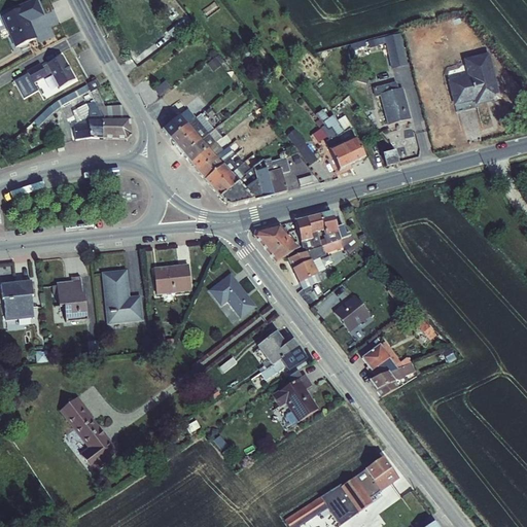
[(32,0),(1,14),(14,46),(36,37),(30,21),(43,15),(36,0),(32,0)]
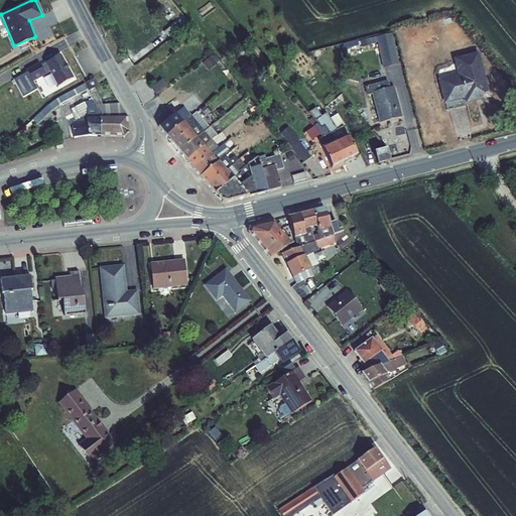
[(209,3),(198,11),(203,18),(214,10),(209,3)]
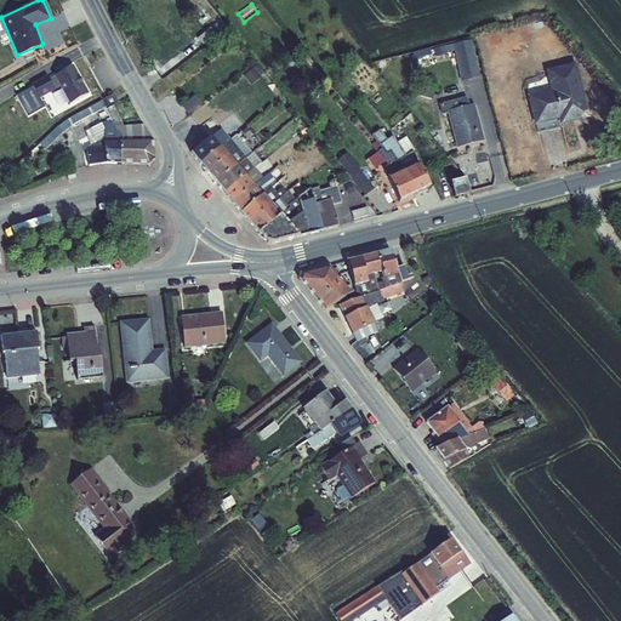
[(198,39),(203,44),(215,34),(211,29),(210,28),(198,39)]
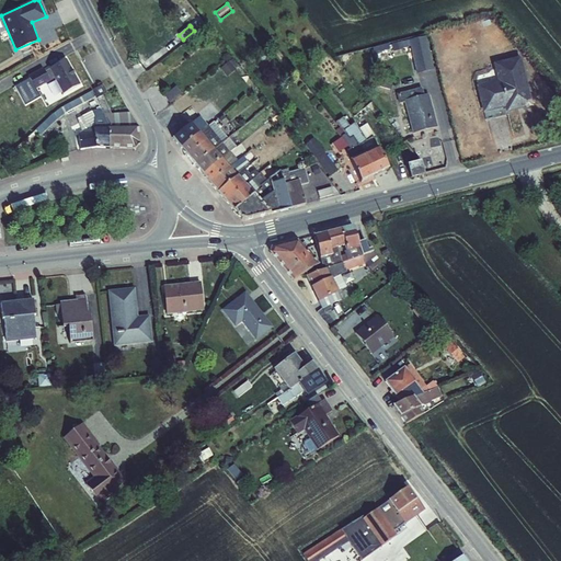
[(409,45),(416,72),(433,68),(424,35),(392,44),(395,50),(401,48),(401,47),(409,45)]
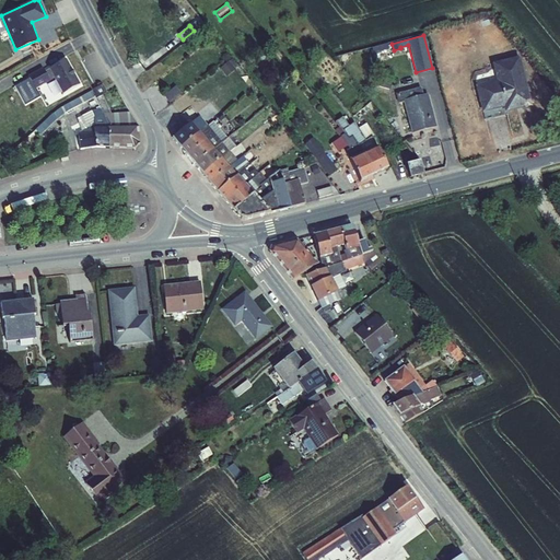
[(241,62),(244,68),(253,61),(249,56),(241,62)]
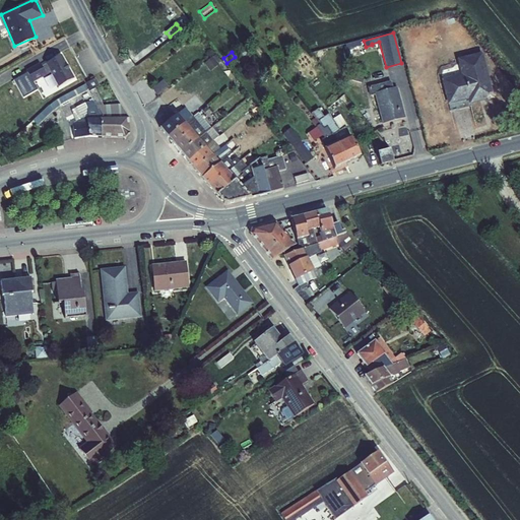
[(467,100),(468,105),(494,99),(482,53),(457,59),(461,75),(442,79),(448,105),(467,100)]
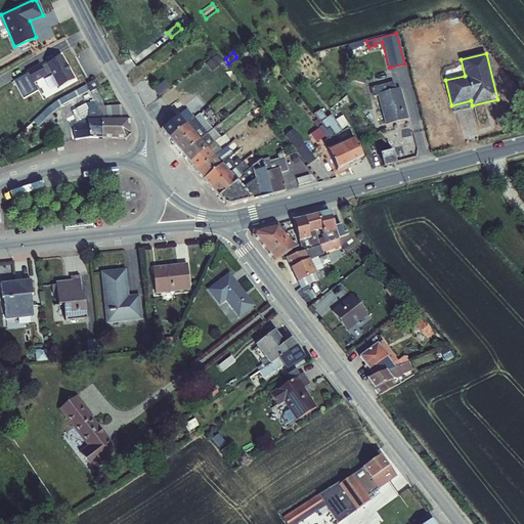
[(26,72),(33,83),(50,74),(58,88),(75,80),(61,56),(41,68),(39,63),(26,72)]
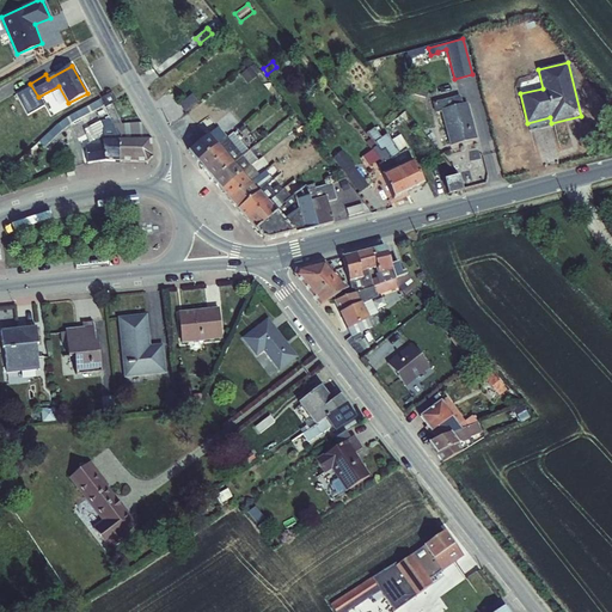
[(255,77),(248,68),(242,73),(249,81),(255,77)]
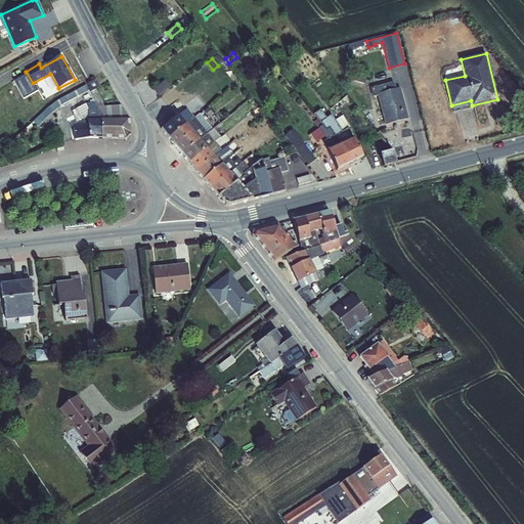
[(352,80),(363,84),(366,75),(356,71),(352,80)]
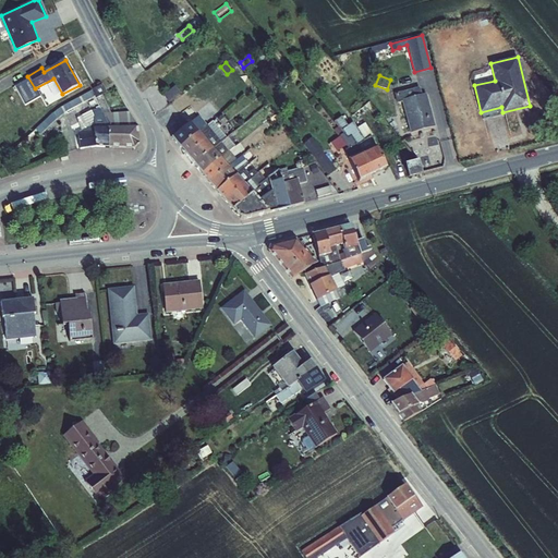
[(8,80),(0,83),(0,92),(11,86),(8,80)]
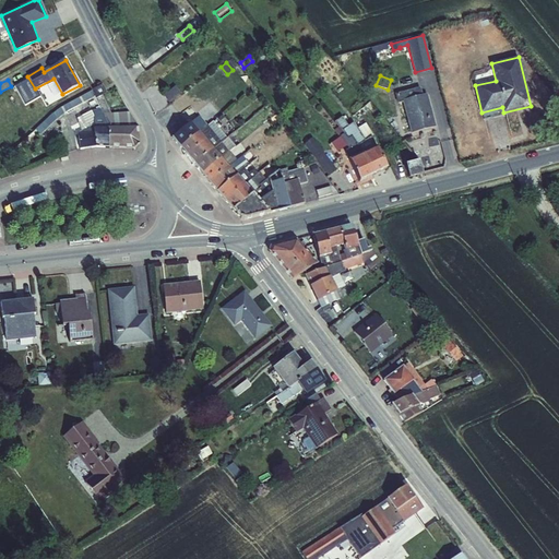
[(93,90),(97,97),(103,95),(106,93),(103,85),(93,90)]
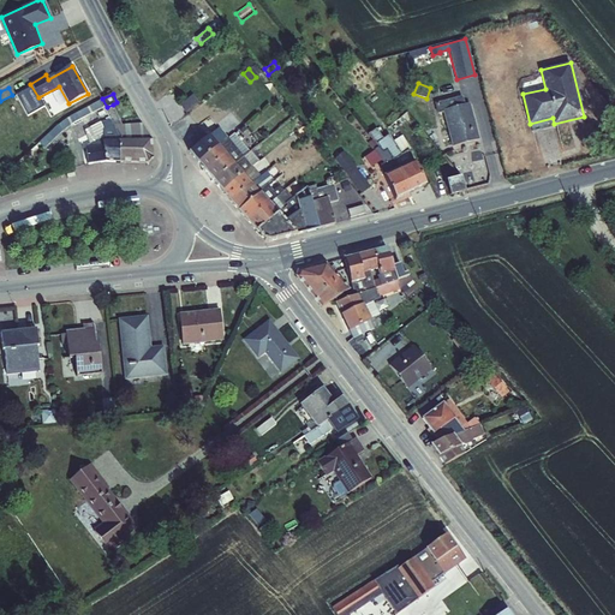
[(180,105),(186,113),(198,103),(192,95),(180,105)]
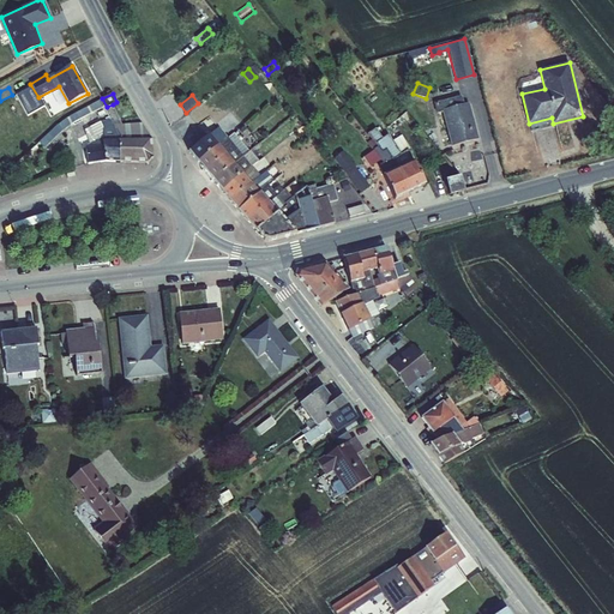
[(445,145),(451,143),(443,110),(463,104),(462,97),(435,103),(443,130),(440,131),(445,145)]
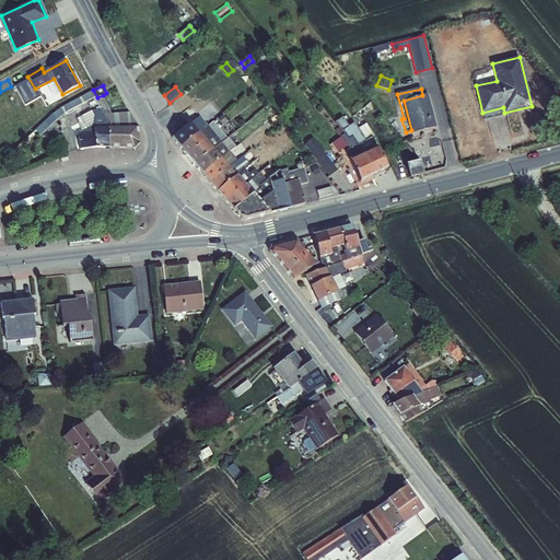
[(35,102),(30,90),(21,94),(27,105),(35,102)]
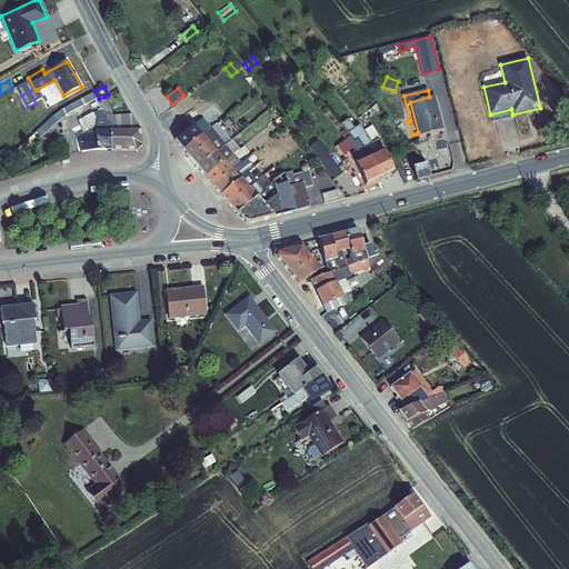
[(97,100),(99,99),(95,91),(63,108),(53,116),(37,131),(41,137),(57,122),(66,116),(72,111),(93,100),(98,109),(100,108),(97,100)]
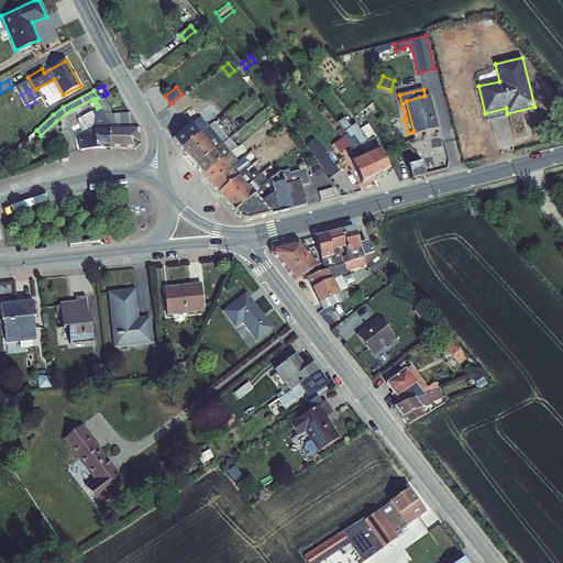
[(414,131),(415,134),(439,128),(430,95),(424,96),(406,101),(414,131)]
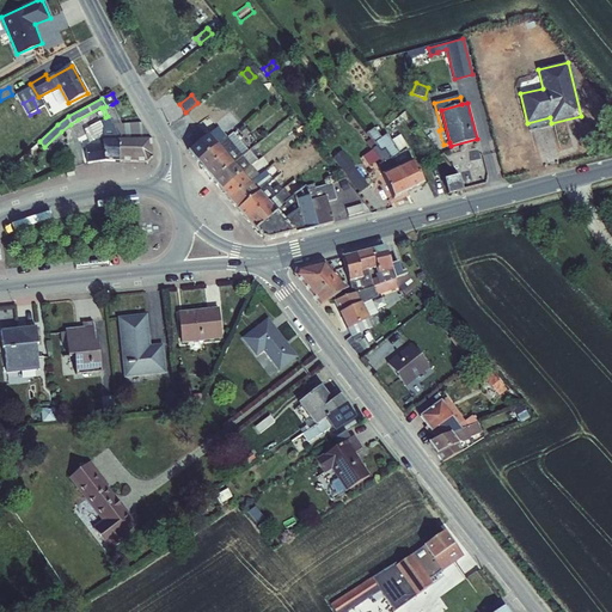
[(110,120),(114,127),(118,139),(151,139),(142,122),(123,123),(123,120),(120,120),(112,104),(106,106),(104,108),(108,116),(110,120)]
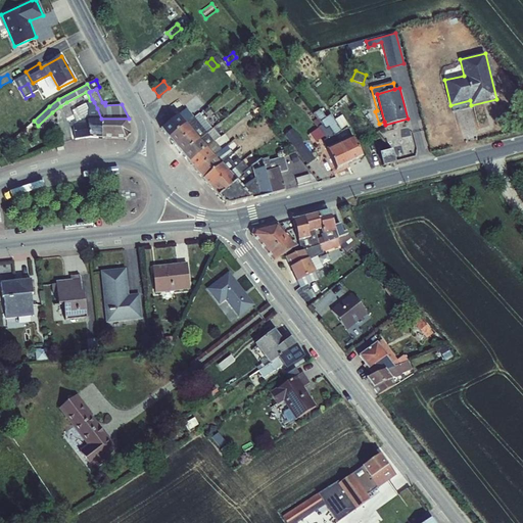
[(330,108),(335,110),(345,102),(348,106),(352,103),(346,95),(330,108)]
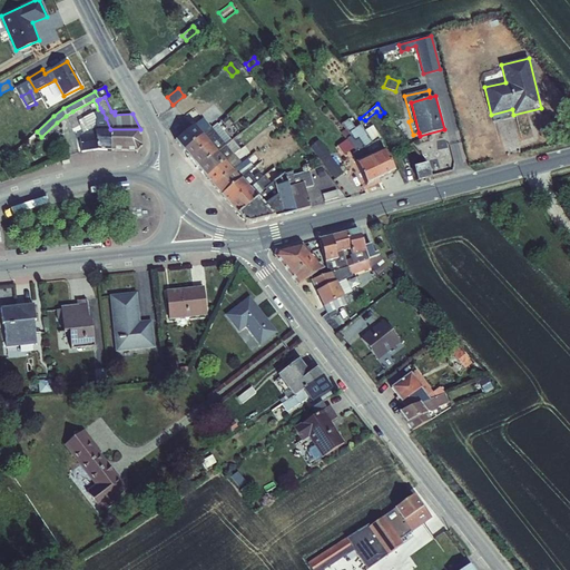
[(271,123),(275,128),(285,120),(282,115),(279,116),(274,109),(269,112),(275,119),(271,123)]
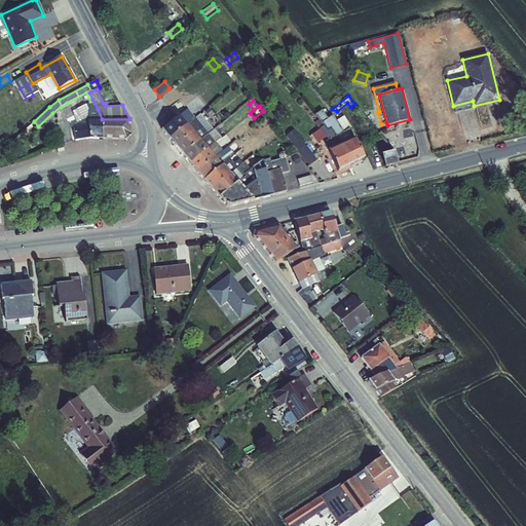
[(102,119),(98,109),(95,103),(86,105),(76,109),(81,120),(73,124),(73,125),(88,123),(88,119),(102,119)]
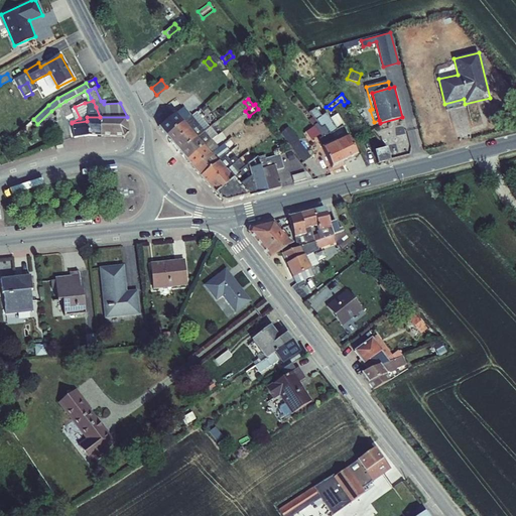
[(175,113),(182,121),(191,115),(184,107),(175,113)]
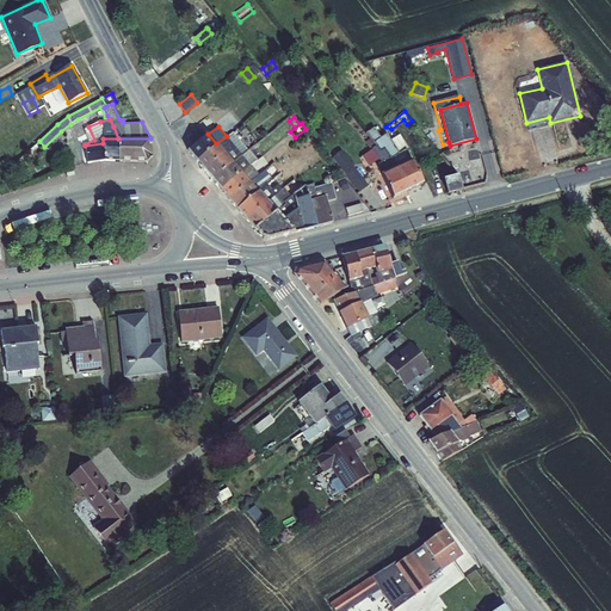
[(366,133),(370,139),(376,146),(381,152),(384,149),(396,168),(412,160),(406,149),(407,148),(400,135),(390,141),(387,134),(380,139),(374,128),(366,133)]
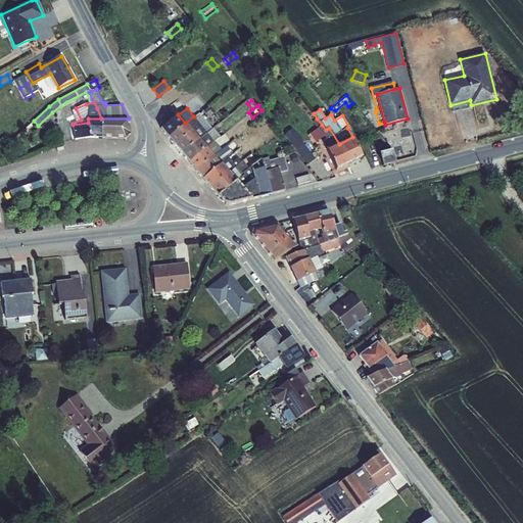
[(194,116),(207,133),(207,134),(214,130),(199,112),(194,116)]
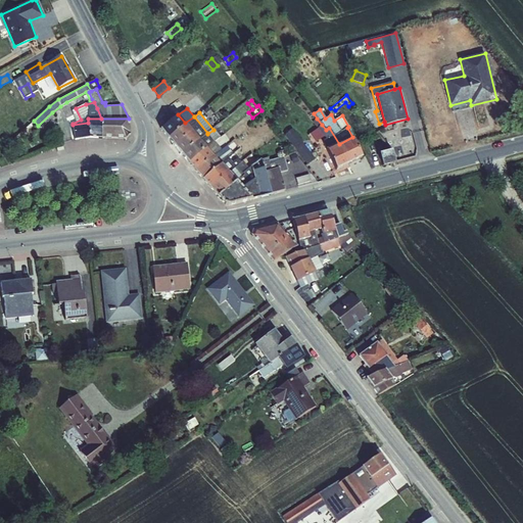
[(160,129),(169,137),(185,123),(178,114),(160,129)]
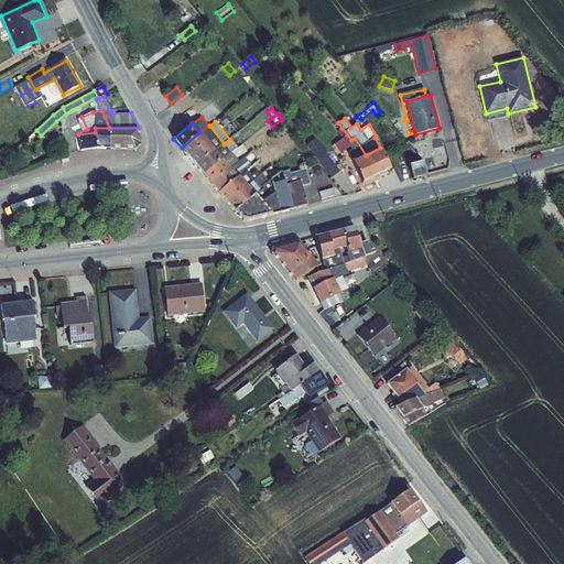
[(209,126),(199,132),(215,150),(224,143),(209,126)]
